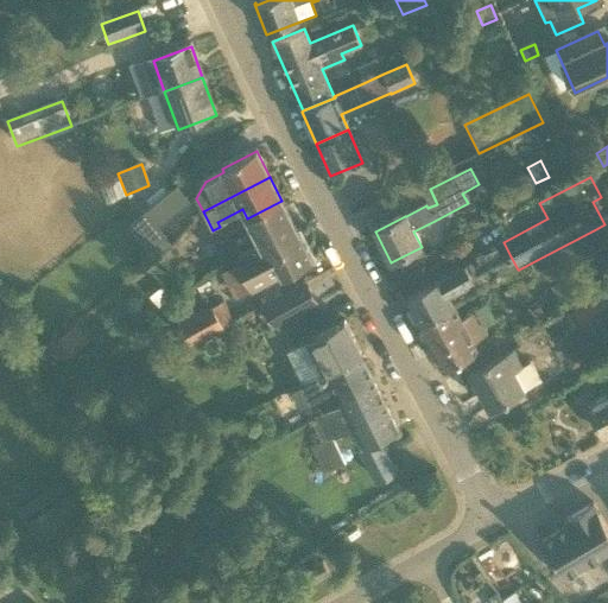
[(177,188),(145,214),(157,230),(190,204),(177,188)]
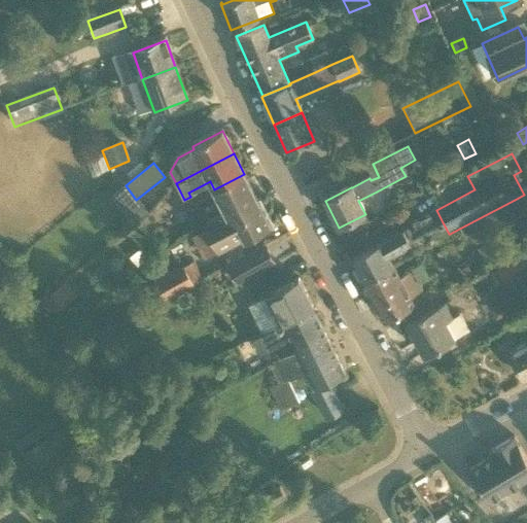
[(214,189),(225,212),(227,216),(258,201),(244,174),(214,189)]
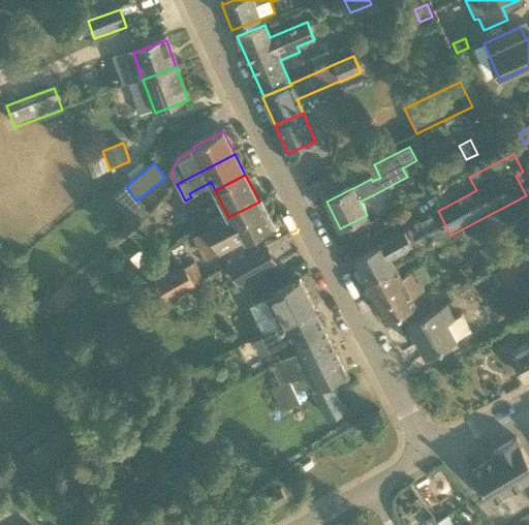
[(126,186),(112,197),(128,219),(143,208),(136,201),(126,186)]
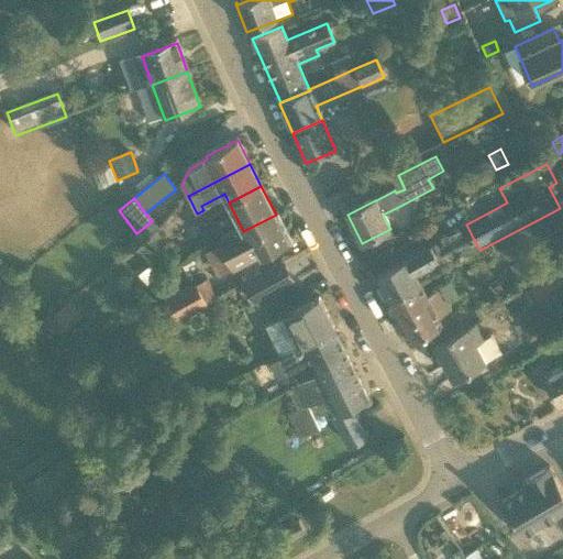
[(550,214),(497,241),(505,255),(558,227),(550,214)]
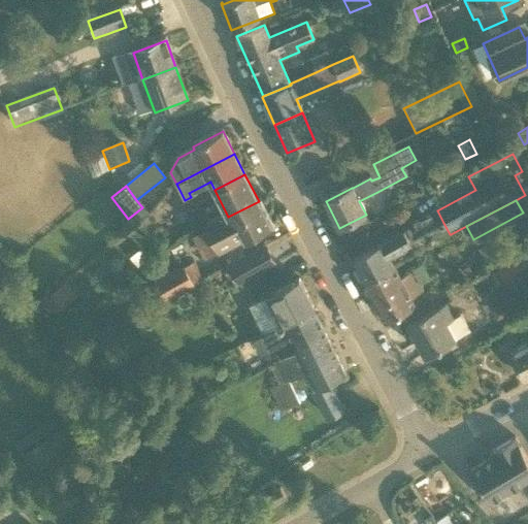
[(271,226),(259,201),(228,217),(226,213),(207,222),(209,229),(208,229),(210,234),(219,253),(271,226)]
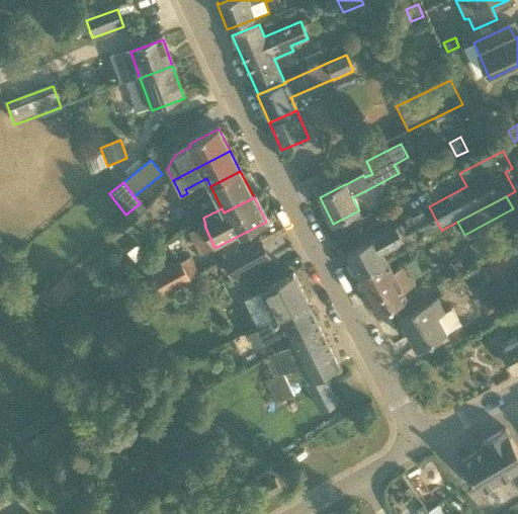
[(140,203),(125,215),(132,223),(146,210),(140,203)]
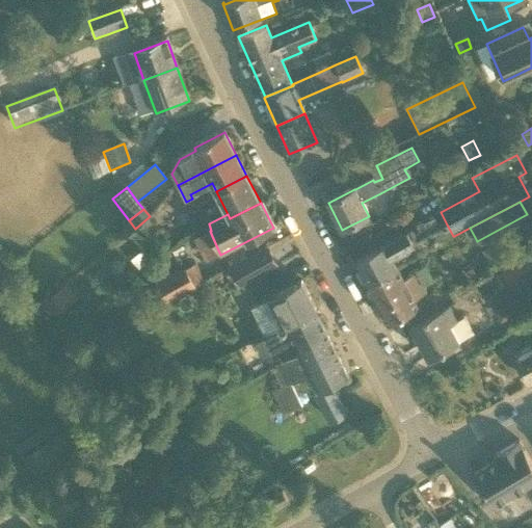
[(366,285),(396,269),(392,261),(414,249),(417,255),(453,236),(447,225),(417,240),(411,231),(384,244),(386,246),(354,263),(366,285)]
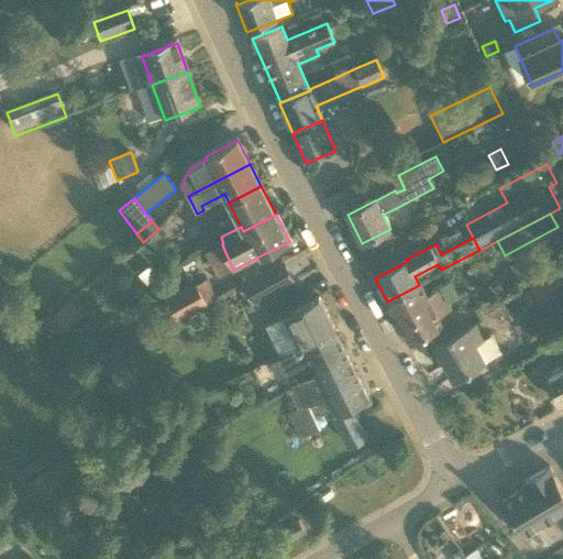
[(518,282),(540,270),(533,256),(511,269),(518,282)]
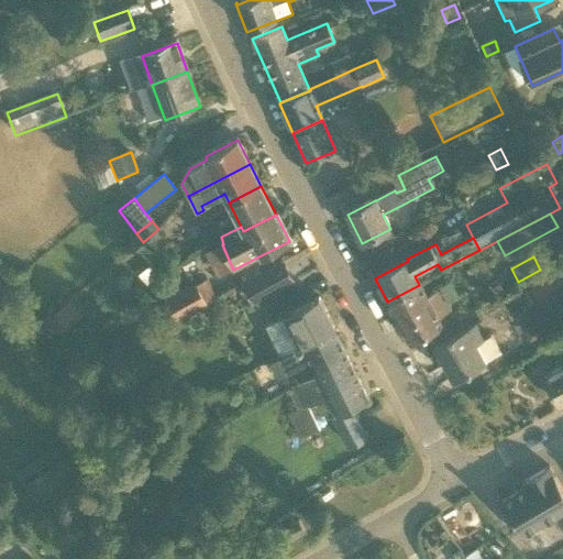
[(254,304),(274,293),(293,283),(283,263),(244,284),(254,304)]
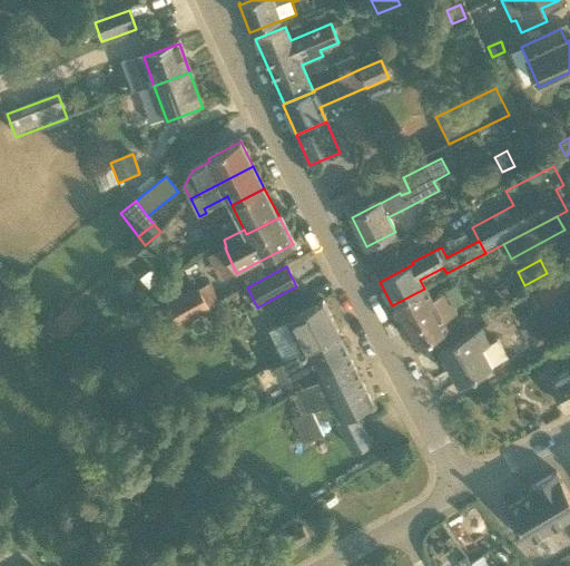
[(561,294),(551,277),(533,288),(542,304),(561,294)]
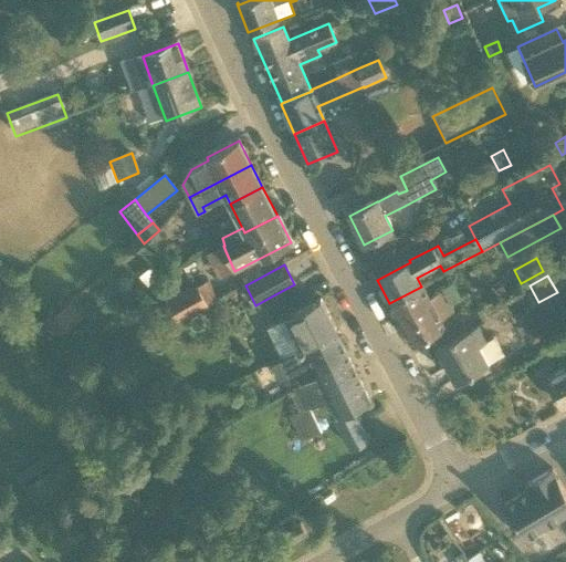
[(451,308),(461,302),(453,285),(442,291),(451,308)]
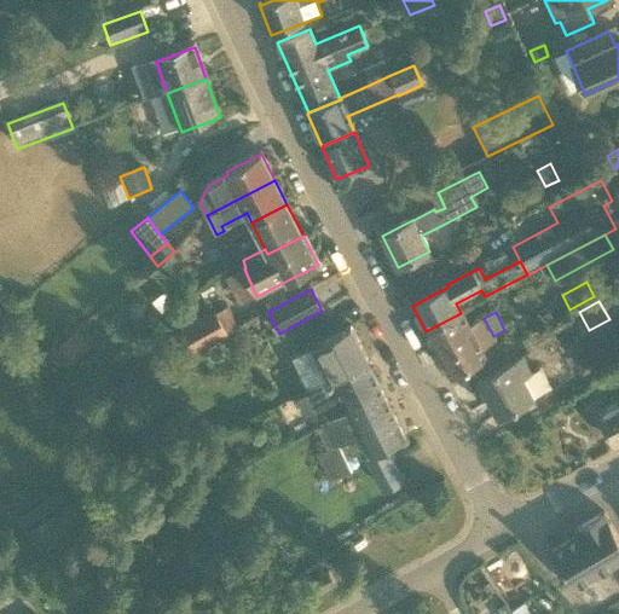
[(469,329),(467,324),(461,313),(426,331),(451,378),(486,359),(490,357),(486,349),(496,343),(489,330),(486,331),(481,323),(469,329)]
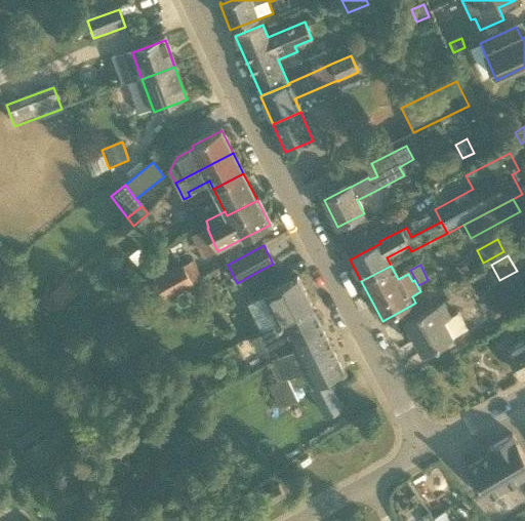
[(185,267),(168,275),(176,293),(192,285),(190,281),(191,281),(185,267)]
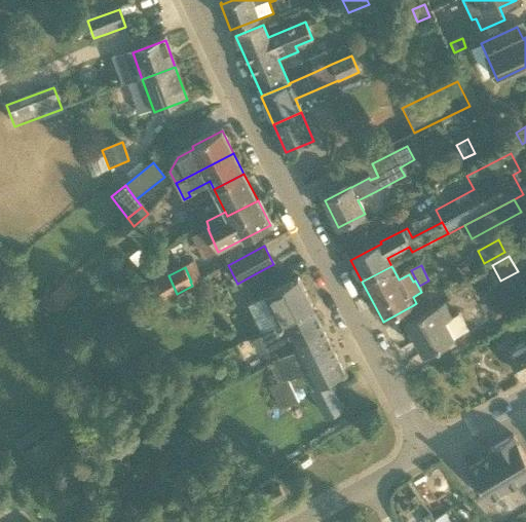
[(282,325),(312,308),(298,280),(266,296),(267,297),(248,306),(262,334),(280,325),(282,325)]
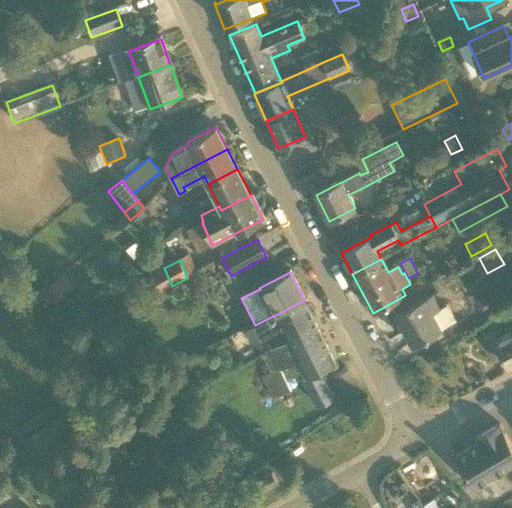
[(38,293),(49,308),(74,289),(63,274),(38,293)]
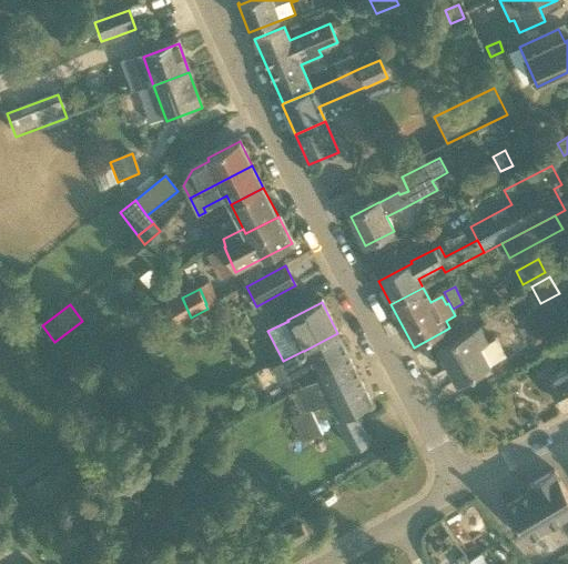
[(458,386),(477,376),(507,361),(496,342),(488,346),(479,330),(439,351),(458,386)]
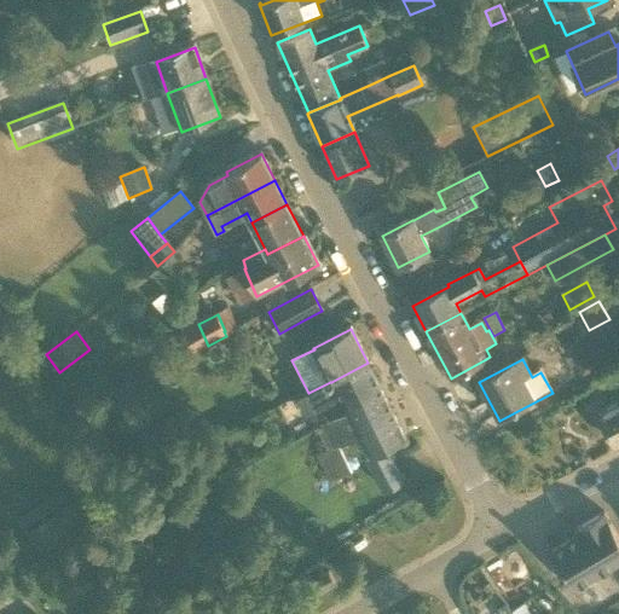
[(342,400),(345,406),(381,388),(368,363),(331,382),(330,382),(308,393),(310,395),(296,403),(305,420),(342,400)]
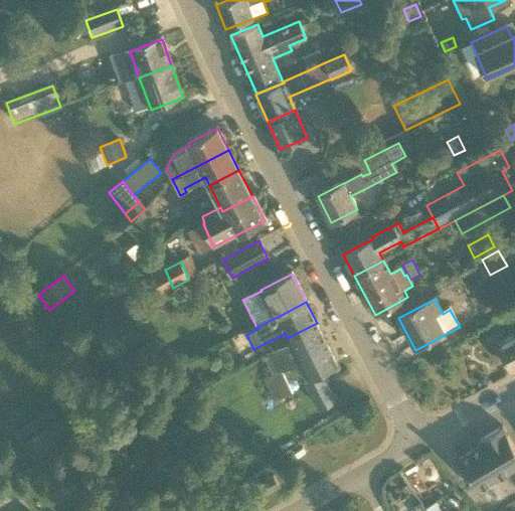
[(514,371),(514,309),(503,316),(514,338),(498,346),(512,373),(514,371)]
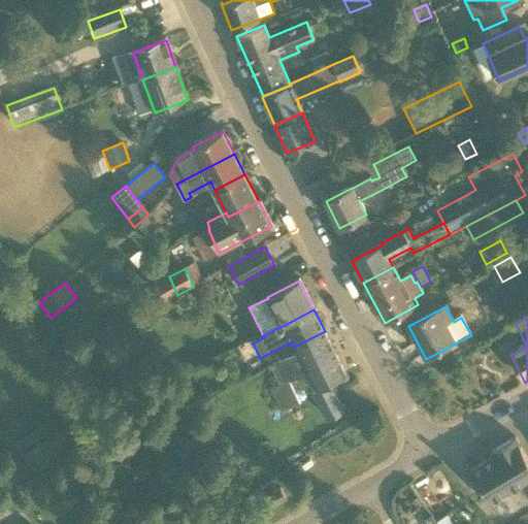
[(297,352),(275,363),(272,365),(284,386),(271,392),(283,414),(299,404),(288,383),(293,381),(290,377),(305,368),(316,389),(312,390),(318,398),(317,398),(328,421),(343,413),(328,384),(347,374),(325,331),(294,347),(297,352)]
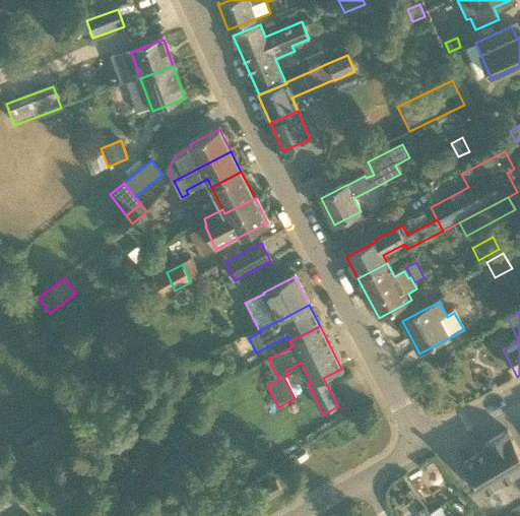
[(519,474),(519,454),(517,450),(507,433),(483,447),(486,452),(462,466),(481,499),(519,474)]
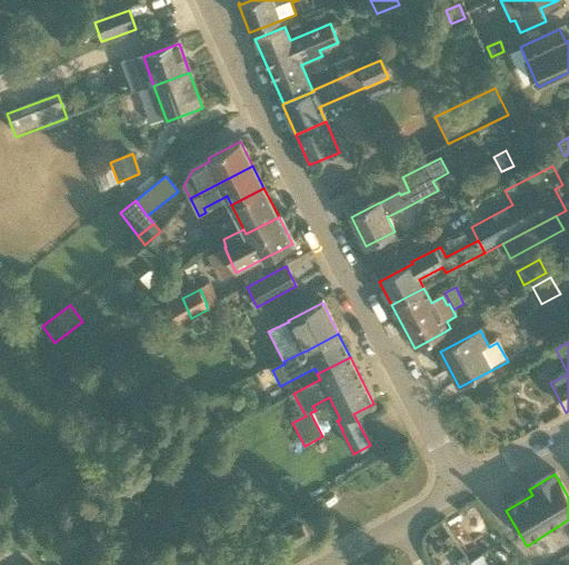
[(286,538),(291,549),(309,538),(302,529),(286,538)]
